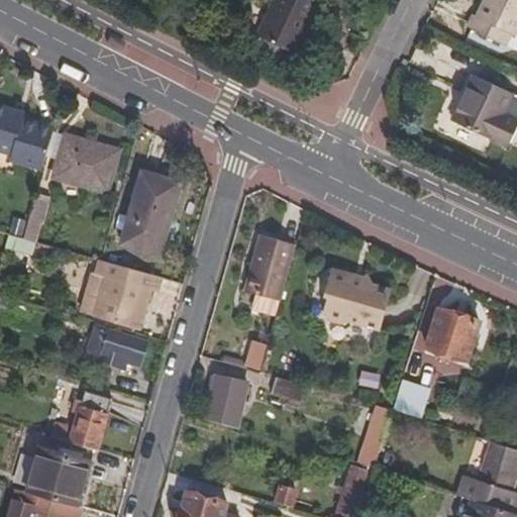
[(291,57),(315,6),(302,0),(272,0),(254,36),(291,57)]
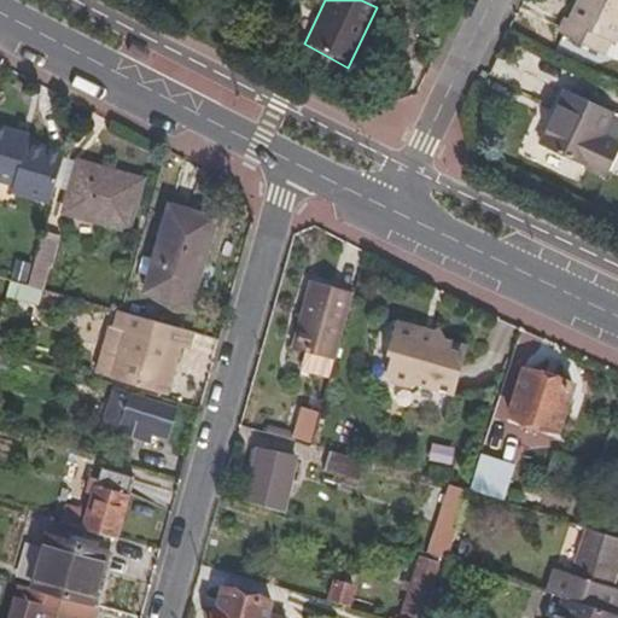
[(617,33),(617,0),(582,0),(576,13),(572,11),(563,28),(604,50),(611,35),(617,33)]
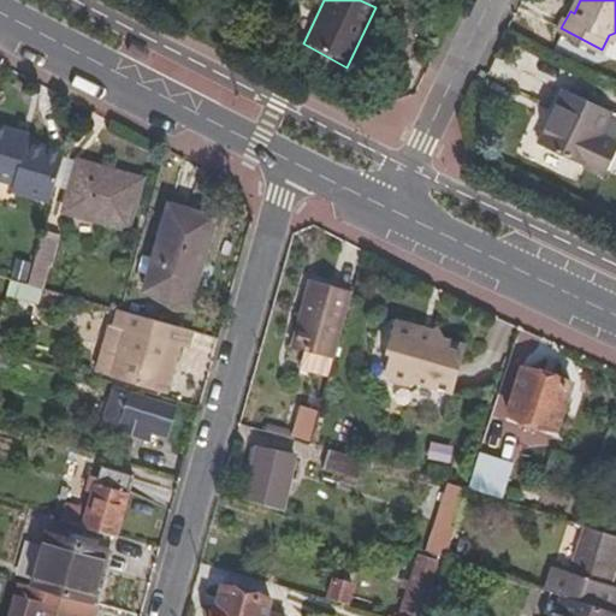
[(615,135),(603,129),(612,106),(564,83),(538,136),(604,169),(615,143),(615,135)]
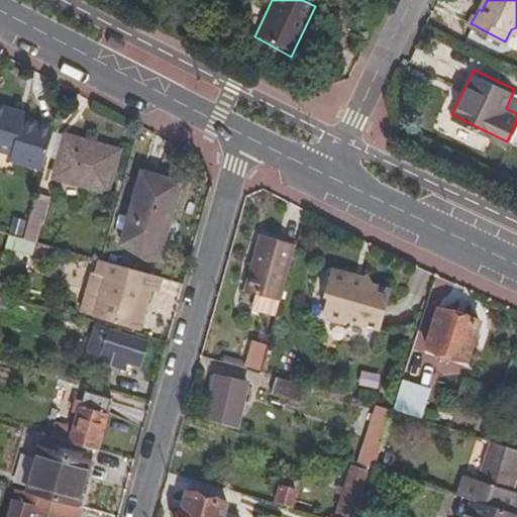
[(53,131),(54,127),(22,119),(9,115),(10,110),(0,106),(0,150),(11,153),(10,159),(42,168),(53,131)]
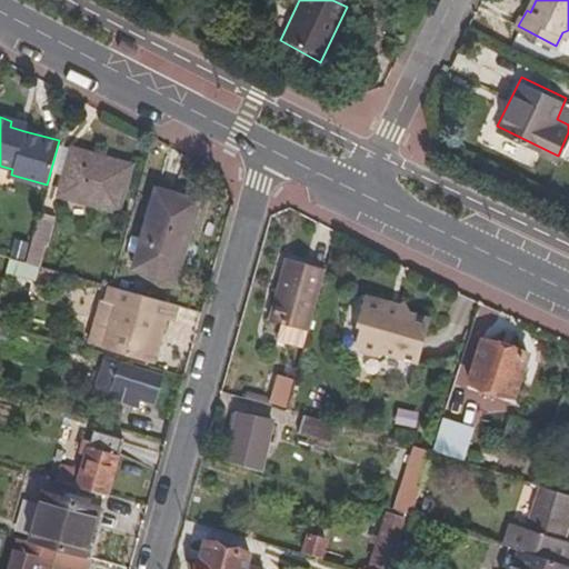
[(25,131),(26,125),(11,121),(10,127),(25,131)]
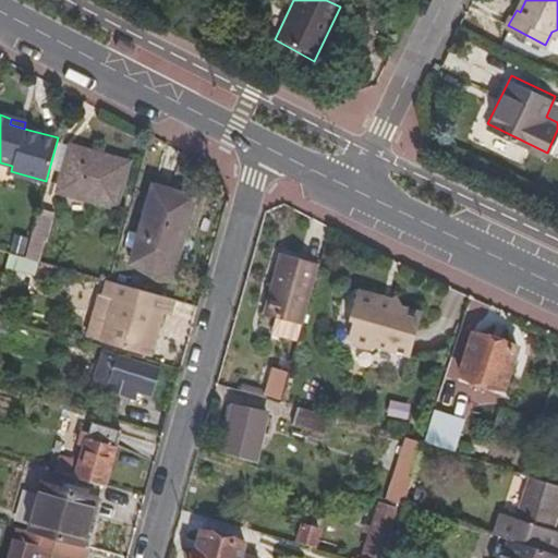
[(65,192),(77,147),(57,142),(46,181),(45,185),(65,192)]
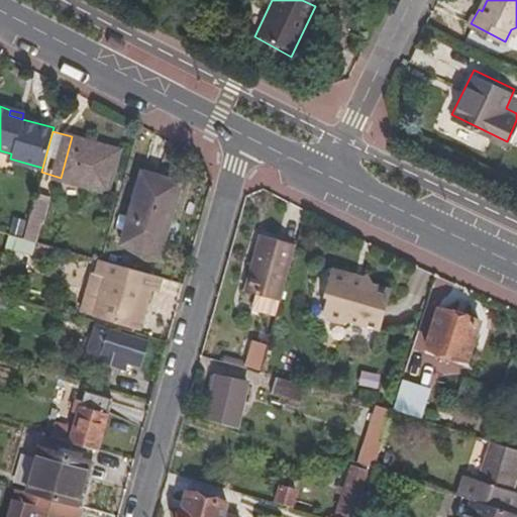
[(119,196),(130,153),(72,136),(61,178),(119,196)]
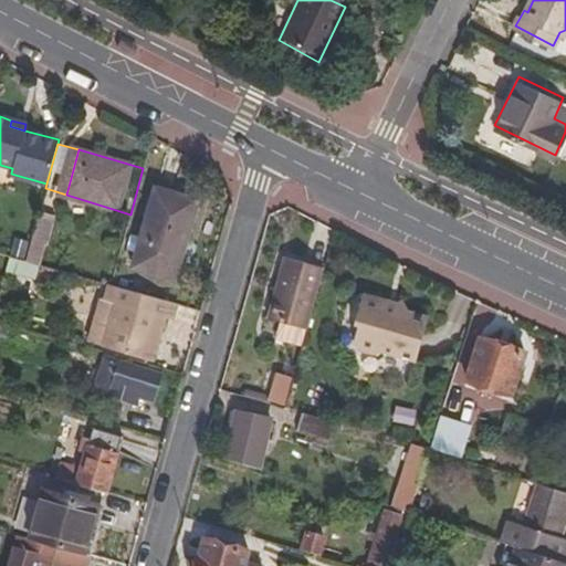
[(176,275),(197,197),(154,185),(133,264),(176,275)]
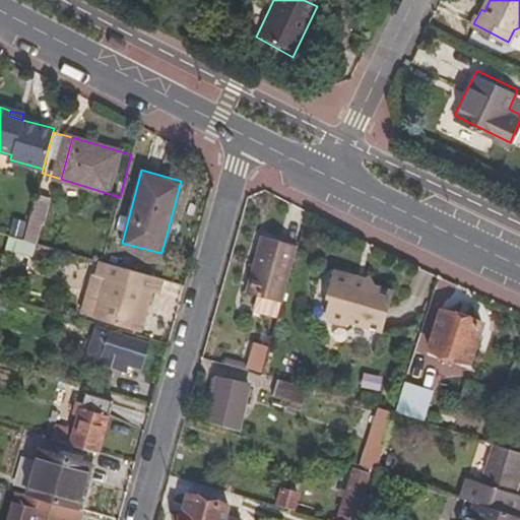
[(44,225),(51,197),(36,193),(28,220),(44,225)]
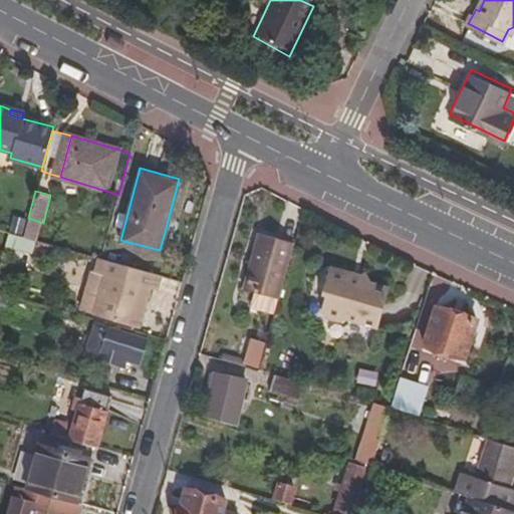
[(259,261),(266,234),(258,232),(251,259),(259,261)]
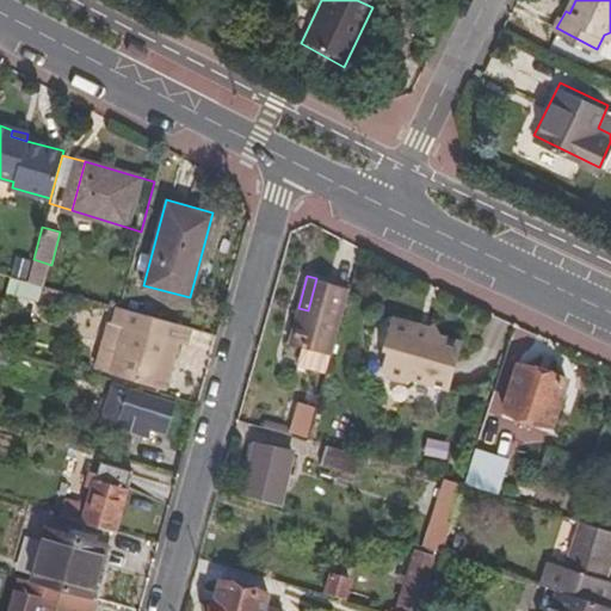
[(39,300),(43,284),(11,277),(7,292),(39,300)]
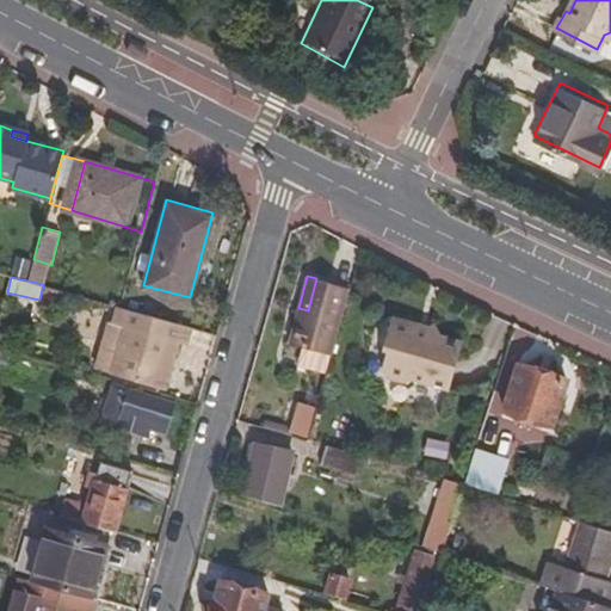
[(333,353),(351,288),(316,278),(308,310),(298,308),(289,341),(333,353)]
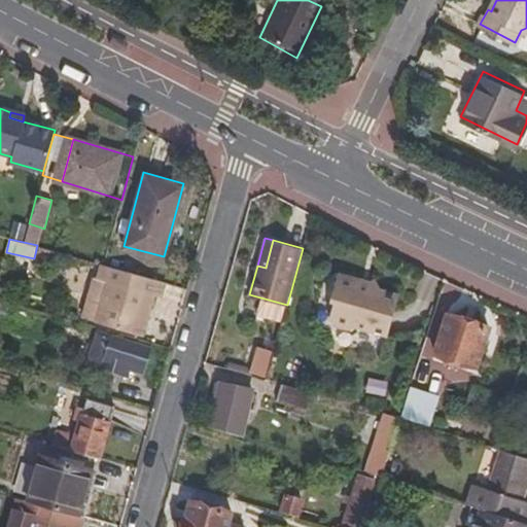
[(140,334),(151,294),(159,296),(163,282),(102,266),(99,265),(96,279),(108,282),(97,321),(140,334)]
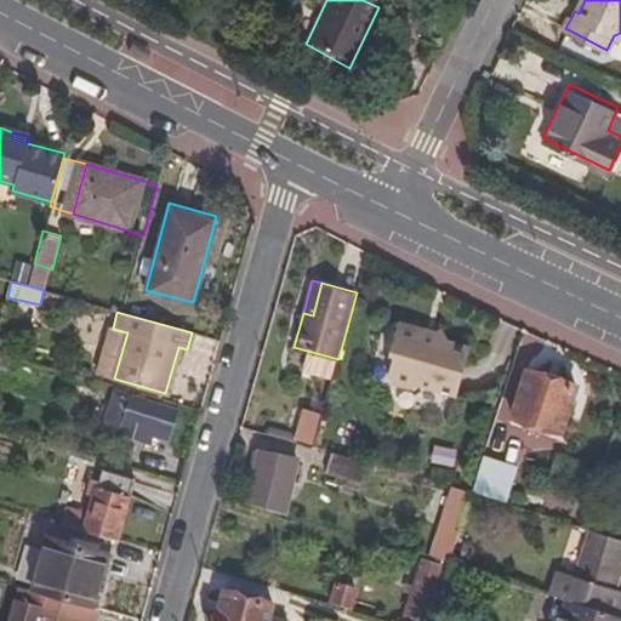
[(455,396),(468,347),(448,341),(442,329),(437,332),(399,322),(389,354),(394,355),(388,376),(392,383),(411,388),(417,385),(455,396)]
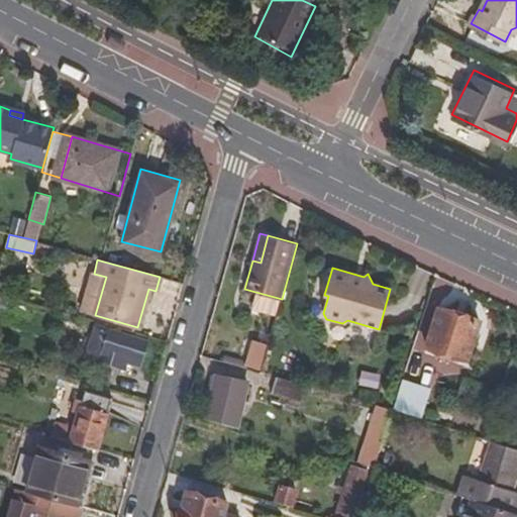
[(466,359),(478,320),(438,307),(426,346),(466,359)]
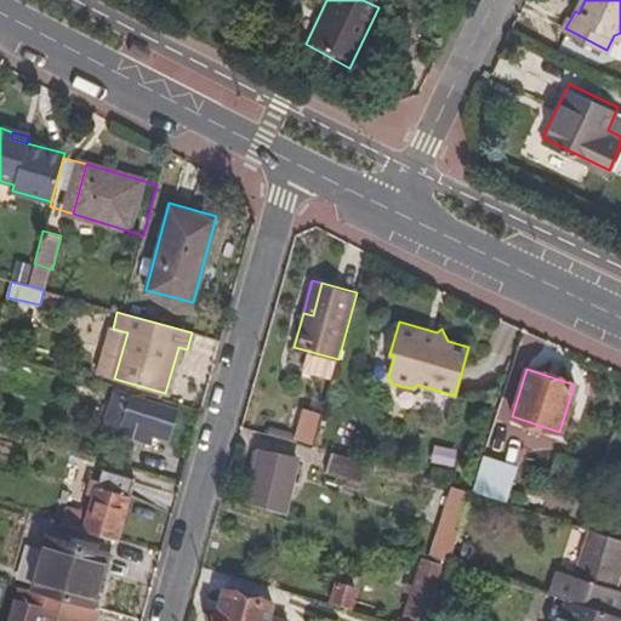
[(169,439),(177,409),(120,391),(109,429),(149,442),(151,442),(152,442),(153,440),(154,436),(169,439)]
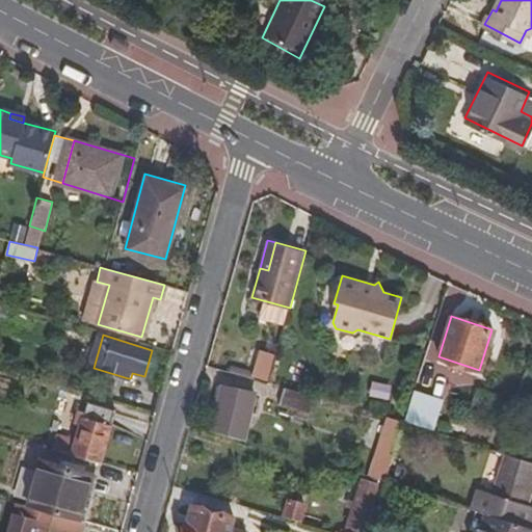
[(269,381),(277,352),(261,348),(255,371),(253,377),(269,381)]
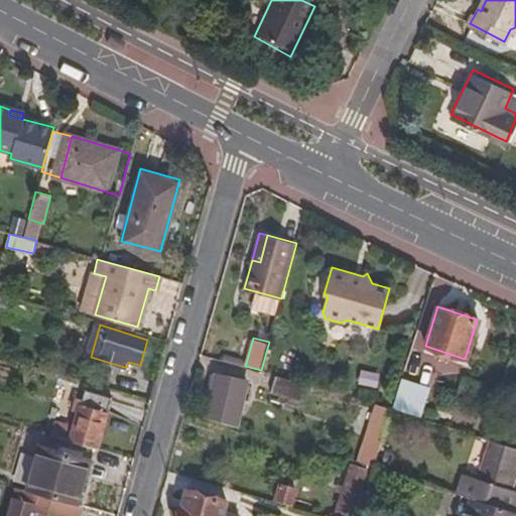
[(247,360),(225,354),(223,360),(245,366),(247,360)]
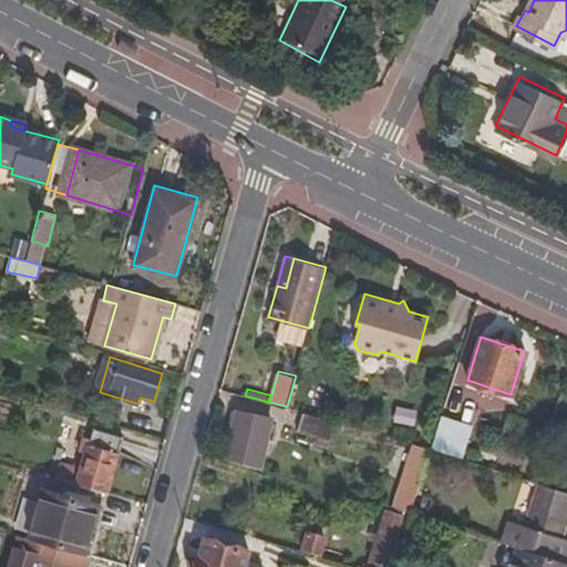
[(258,468),(272,419),(239,409),(225,459),(258,468)]
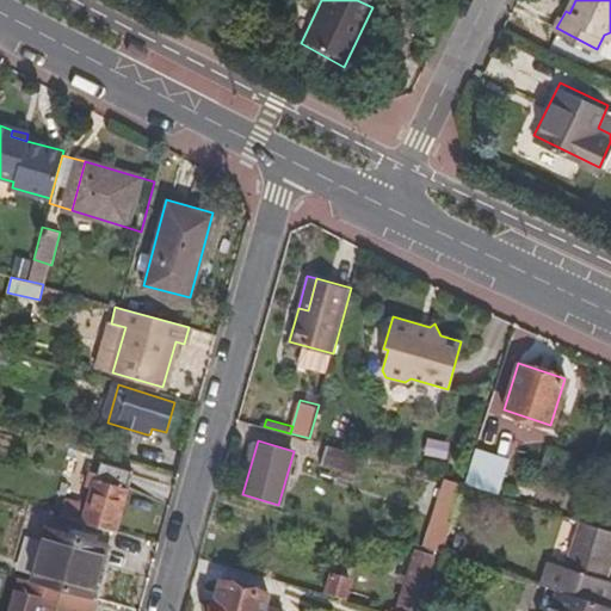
[(359,474),(365,455),(322,443),(318,462),(359,474)]
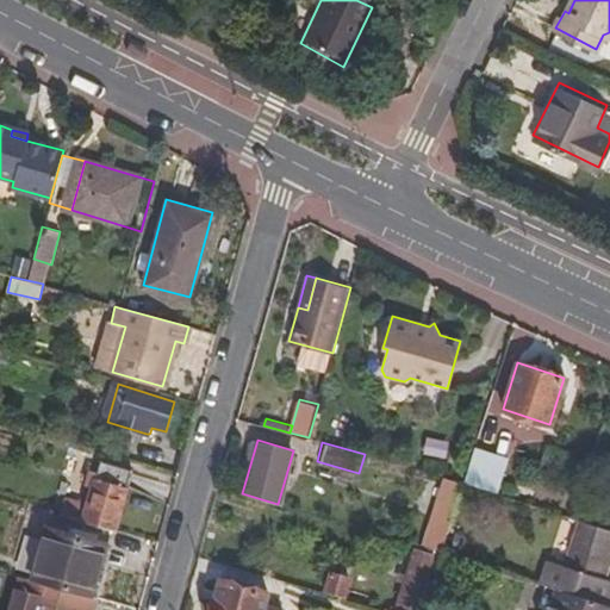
[(114,531),(132,471),(99,460),(86,506),(63,500),(60,515),(114,531)]
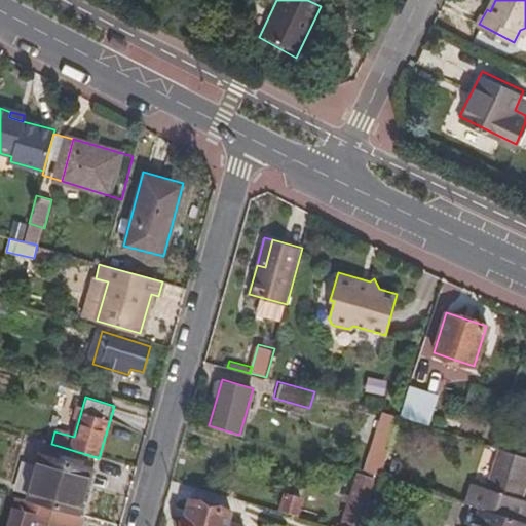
[(380,476),(388,448),(372,443),(364,471),(380,476)]
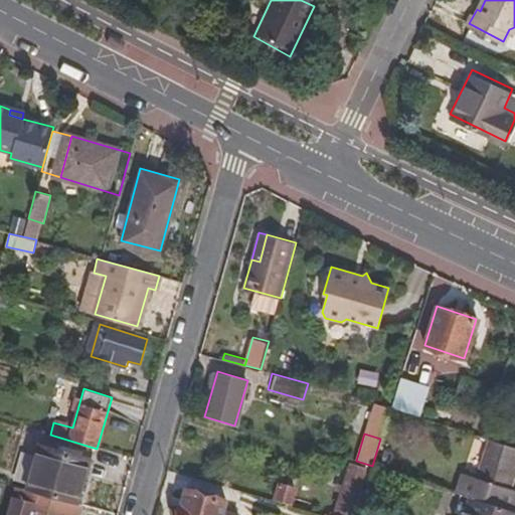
[(513,512),(514,503),(514,490),(507,488),(514,460),(514,448),(486,439),(474,479),(460,474),(454,493),(461,495),(470,498),(513,512)]
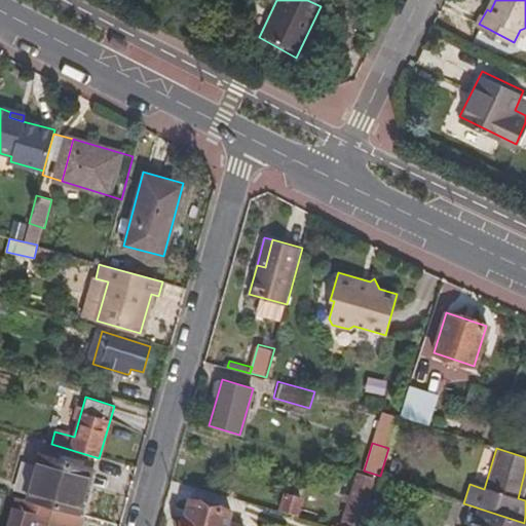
[(77,514),(90,467),(39,453),(26,499),(50,506),(77,514)]
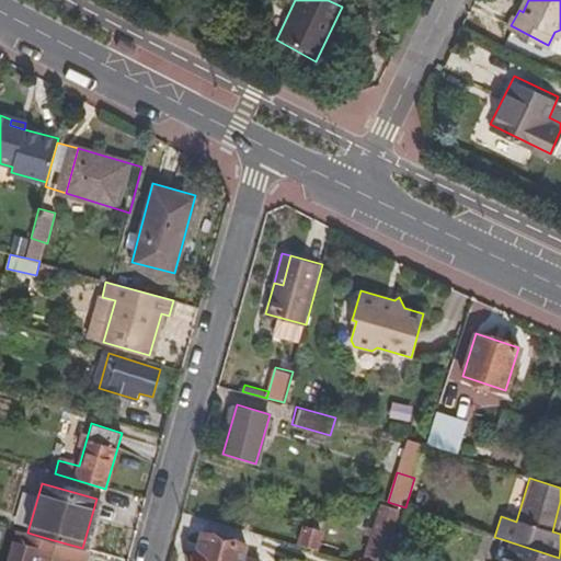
[(424,508),(427,495),(416,492),(413,505),(424,508)]
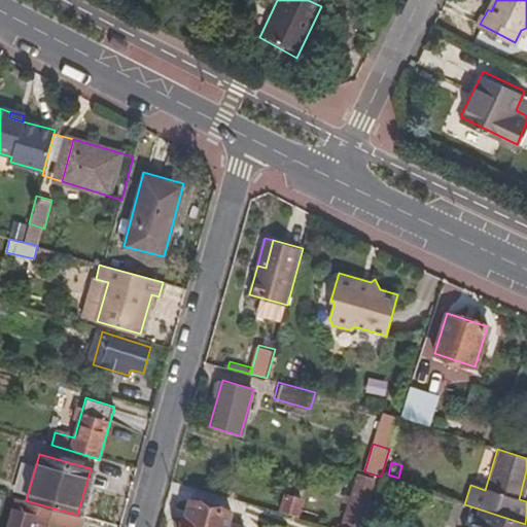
[(359,525),(374,480),(358,475),(344,521),(359,525)]
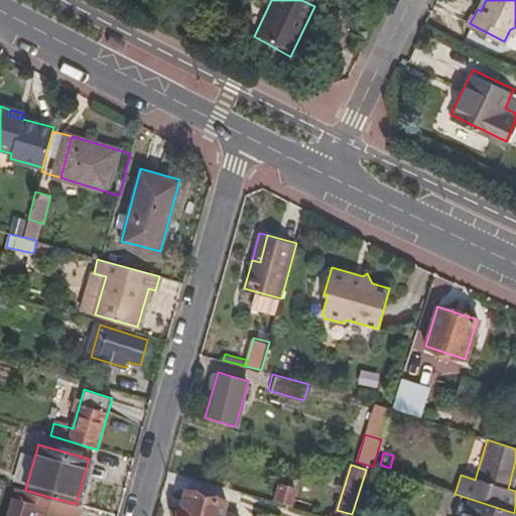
[(293,506),(297,489),(282,484),(277,502),(293,506)]
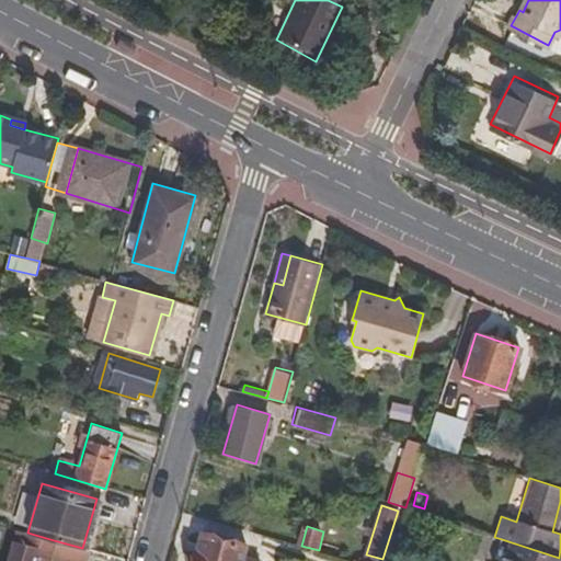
[(47,560),(54,540),(27,533),(20,530),(10,560),(47,560)]
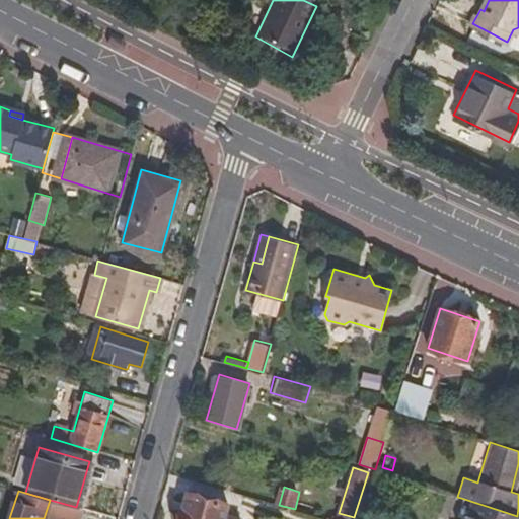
[(226,518),(230,505),(189,493),(180,518),(226,518)]
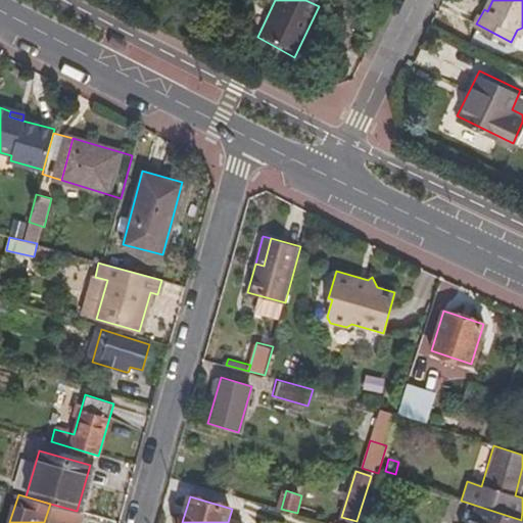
[(471,522),(477,506),(468,503),(461,520),(466,522),(465,522),(471,522)]
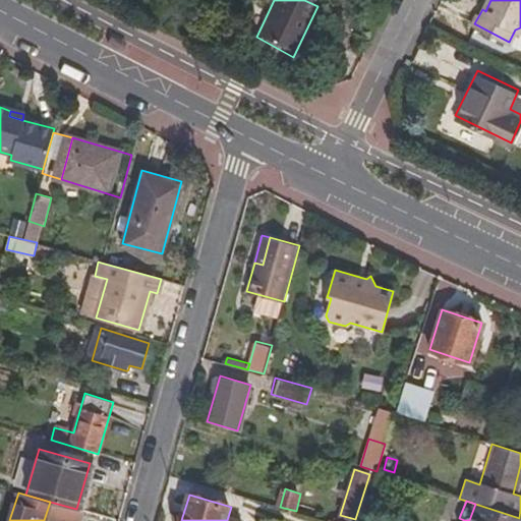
[(520,520),(520,518),(519,518),(475,504),(469,520),(520,520)]
